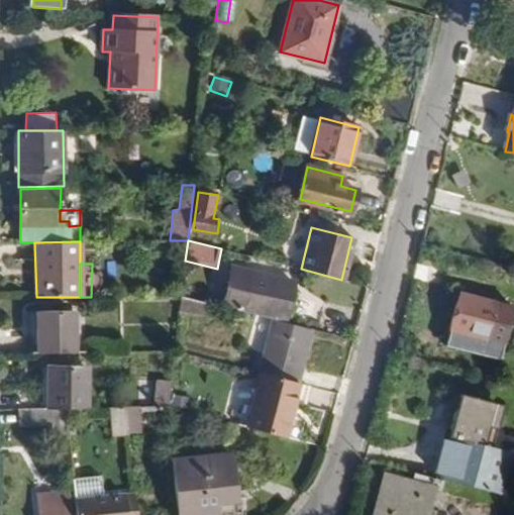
[(286,318),(293,282),(233,268),(225,304),(286,318)]
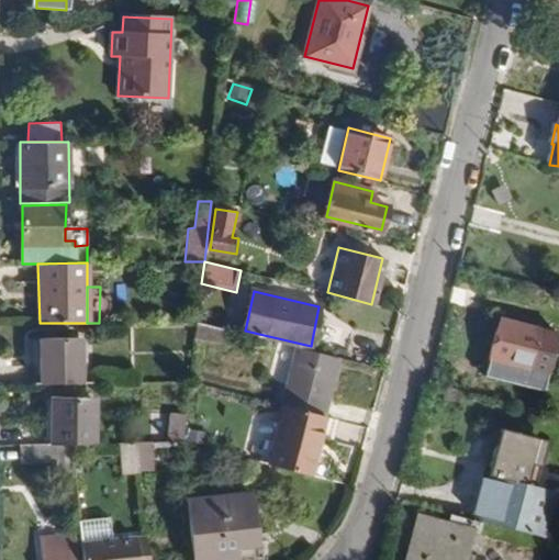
[(545,392),(558,338),(558,334),(500,320),(485,377),(545,392)]
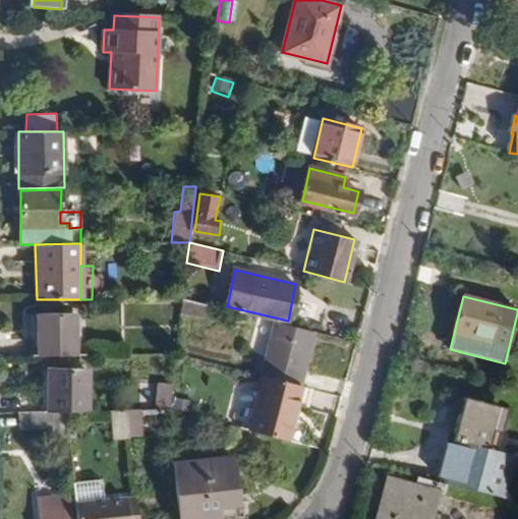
[(182,302),(180,315),(207,318),(208,305),(182,302)]
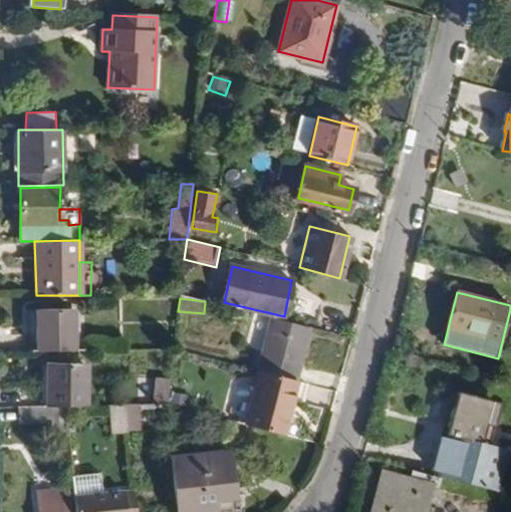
[(73,350),(72,309),(37,310),(38,351),(73,350)]
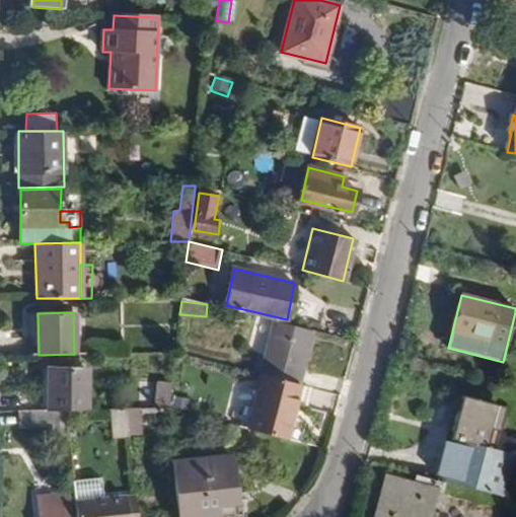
[(298,384),(311,331),(275,321),(261,375),(298,384)]
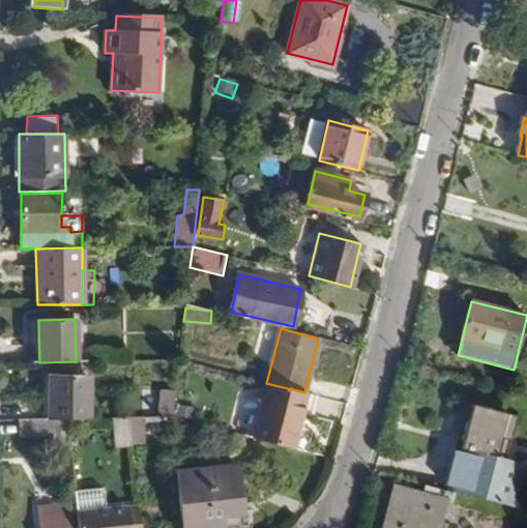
[(89,417),(89,377),(50,377),(49,418),(67,417),(89,417)]
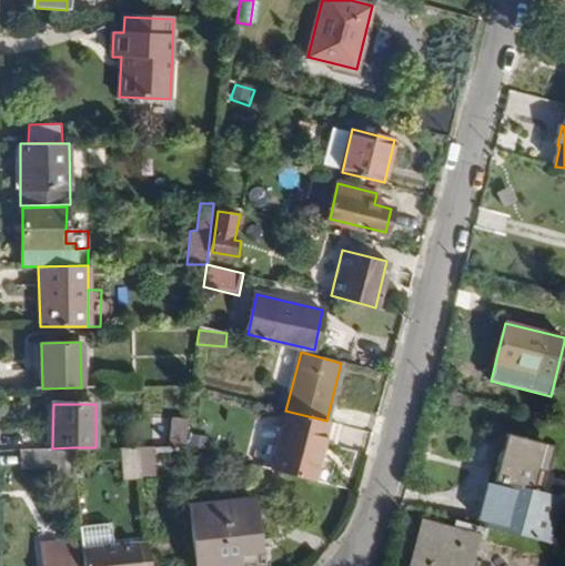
[(314,481),(330,422),(326,421),(285,411),(271,470),(314,481)]
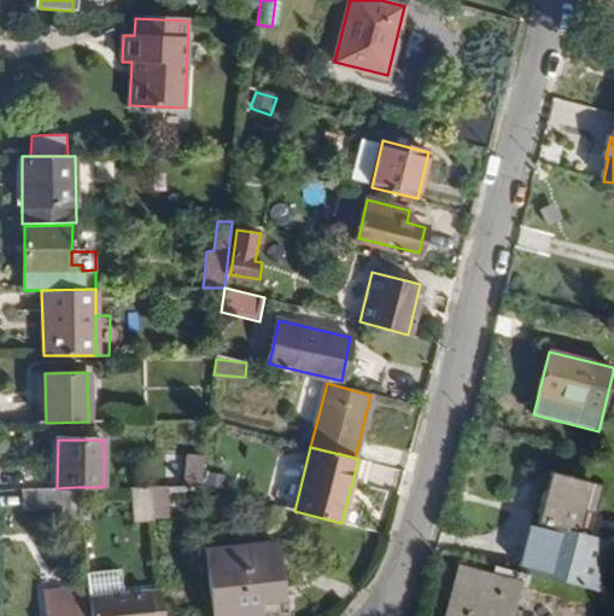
[(200,486),(205,455),(188,454),(185,486),(200,486)]
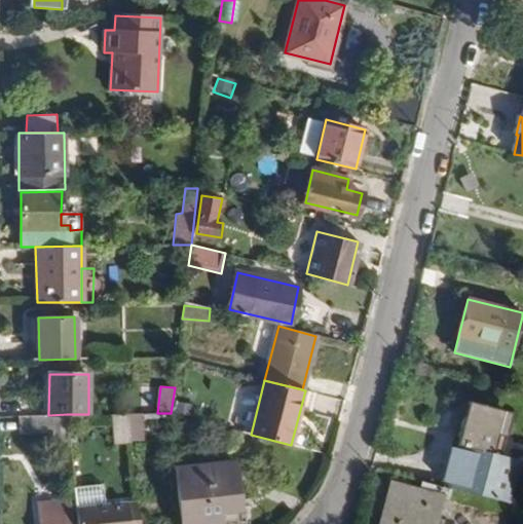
[(494,454),(505,409),(469,401),(447,488),(451,489),(514,504),(522,470),(522,461),(494,454)]
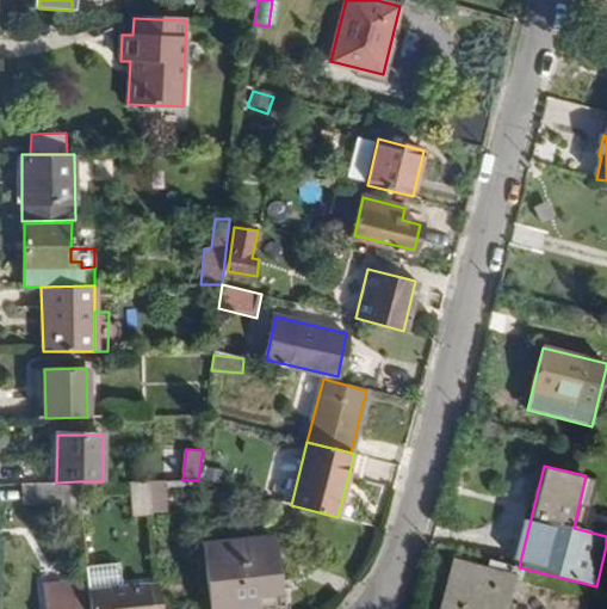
[(81,512),(78,481),(56,483),(24,483),(25,504),(57,504),(59,514),(81,512)]
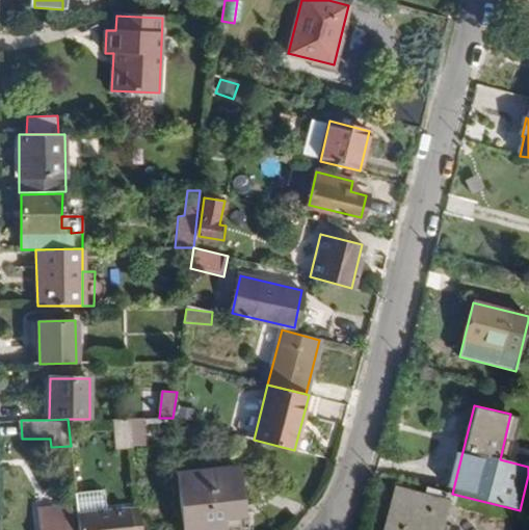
[(132,447),(129,419),(114,419),(117,448),(132,447)]
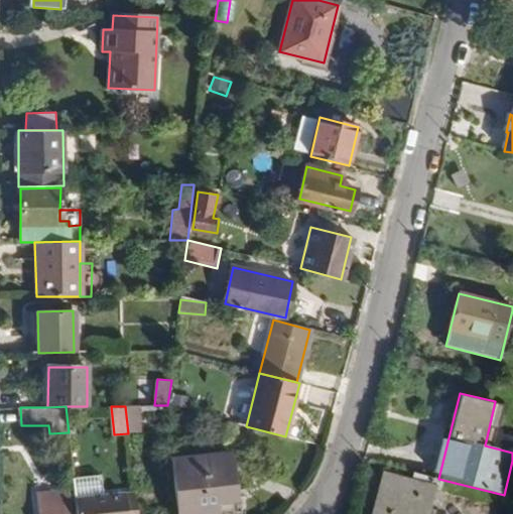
[(141,430),(139,406),(125,406),(128,431),(141,430)]
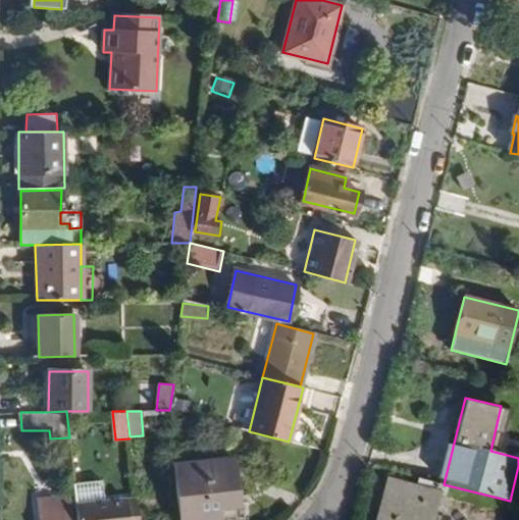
[(238,504),(231,458),(174,464),(179,519),(219,519),(218,506),(238,504)]
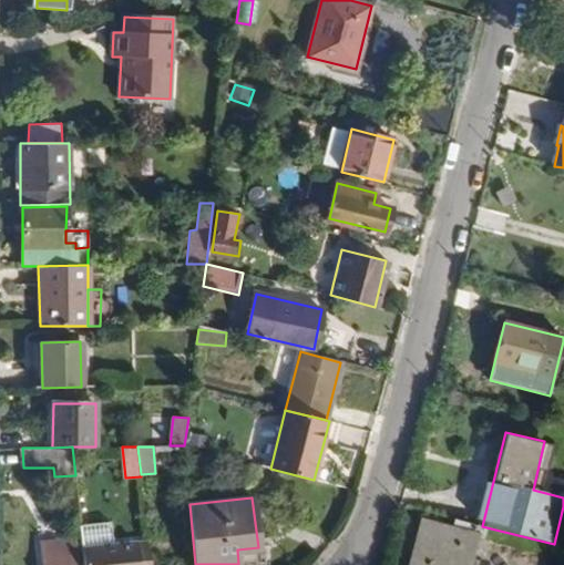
[(468,564),(475,536),(483,540),(486,527),(454,520),(452,531),(426,524),(416,564),(468,564)]
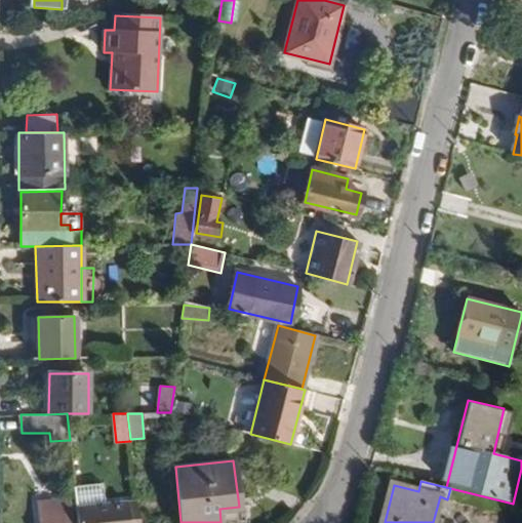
[(101,505),(98,486),(75,488),(76,507),(101,505)]
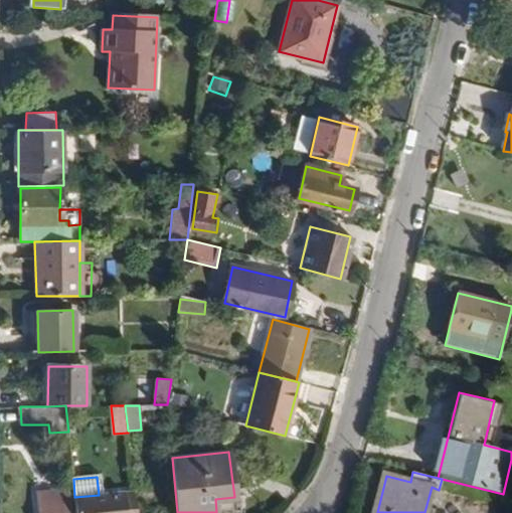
[(69,512),(66,483),(37,485),(39,512),(69,512)]
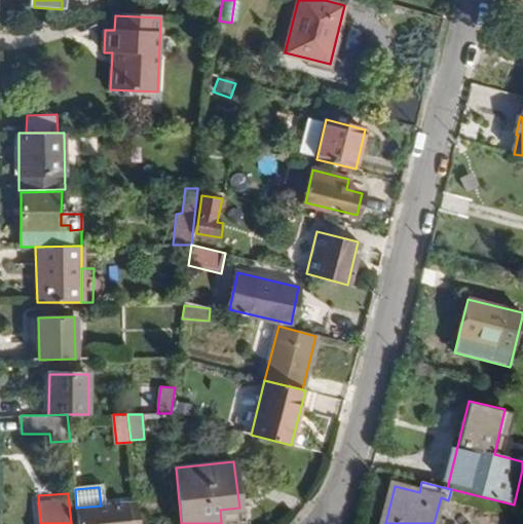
[(140,523),(138,501),(101,506),(76,508),(78,523),(140,523)]
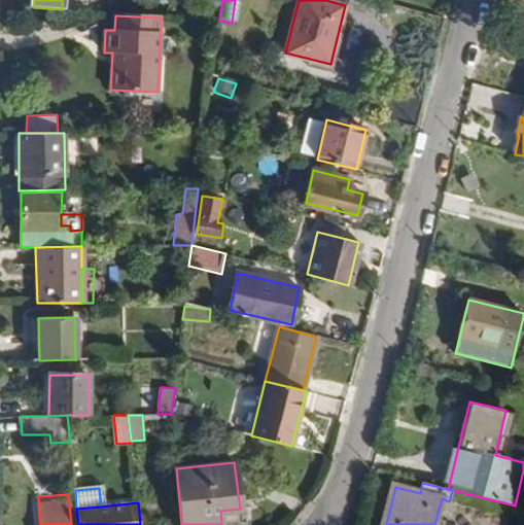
All buildings are outlined.
